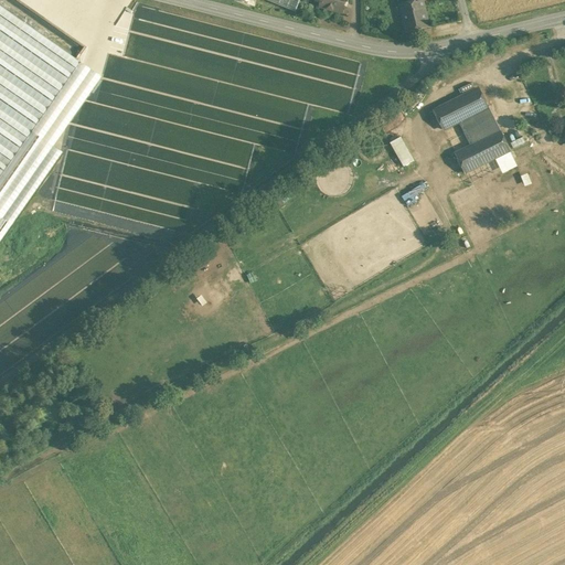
[(0,0),(0,7),(75,60),(84,48),(16,0),(0,0)]
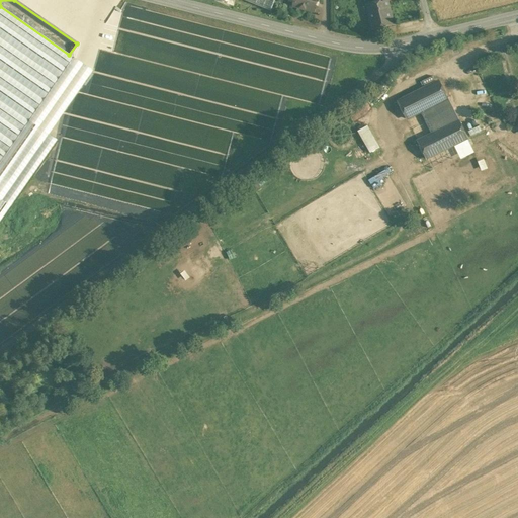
[(242,0),(271,11),(275,0),(242,0)]
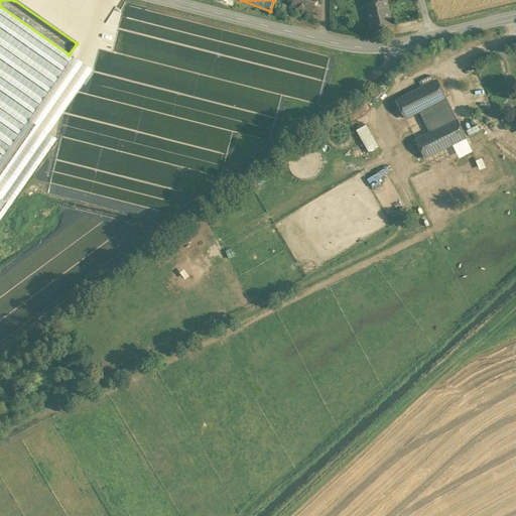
[(315,0),(293,0),(292,7),(312,12),(315,0)]
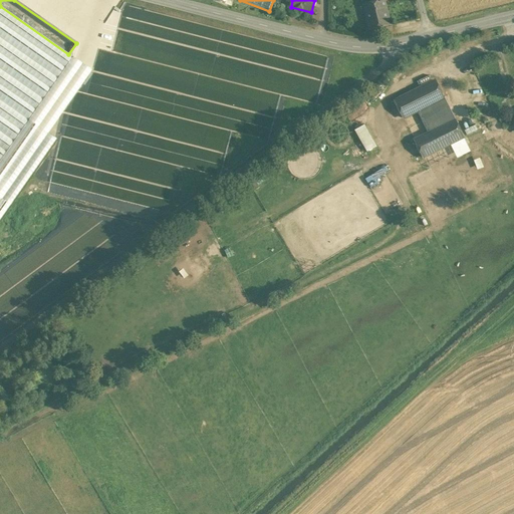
[(380,0),(372,2),(363,4),(369,30),(392,25),(384,0),(380,0)]
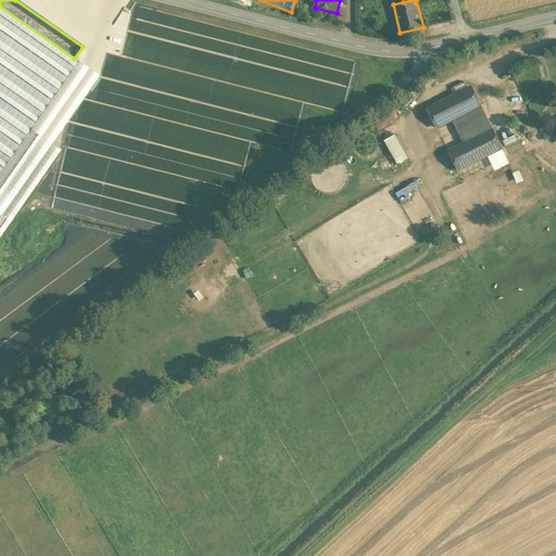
[(0,173),(78,62),(74,59),(0,7),(0,173)]
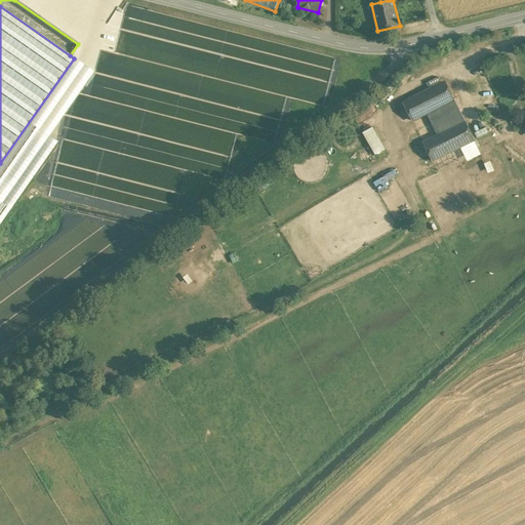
[(445,82),(404,103),(412,121),(427,114),(453,101),(445,82)]
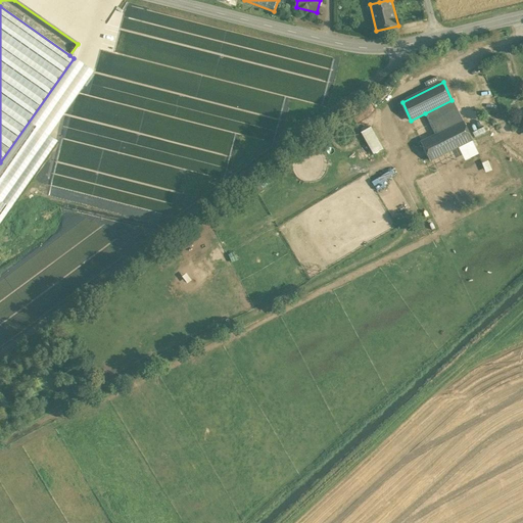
[(452,100),(425,113),(436,136),(463,123),(452,100)]
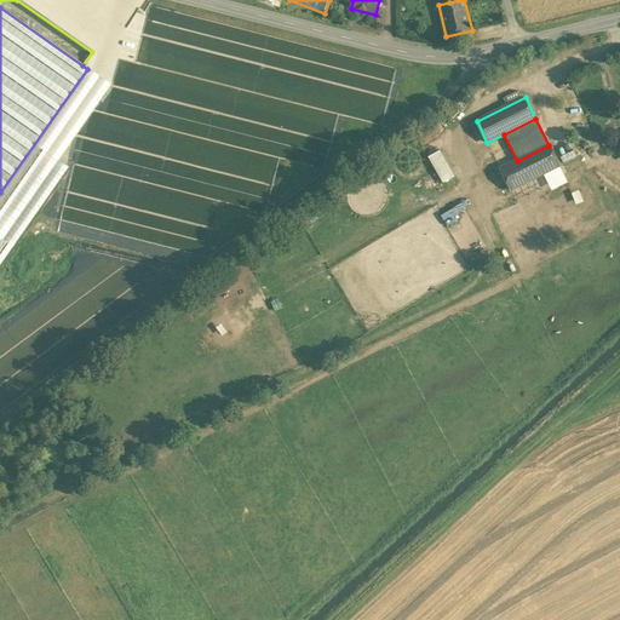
[(517,161),(500,170),(511,190),(534,179),(560,166),(549,145),(517,161)]
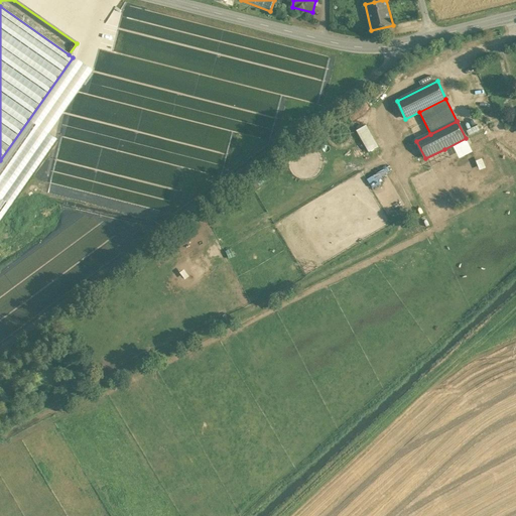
[(366,126),(357,131),(370,152),(378,147),(366,126)]
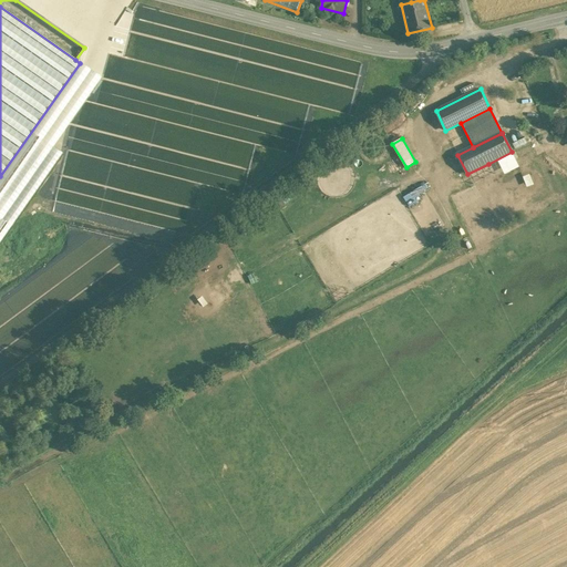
[(515,158),(512,152),(488,164),(492,169),(515,158)]
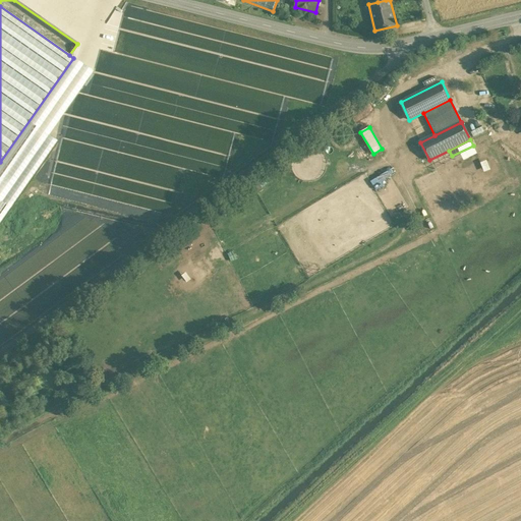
[(314,263),(303,268),(308,279),(320,273),(314,263)]
